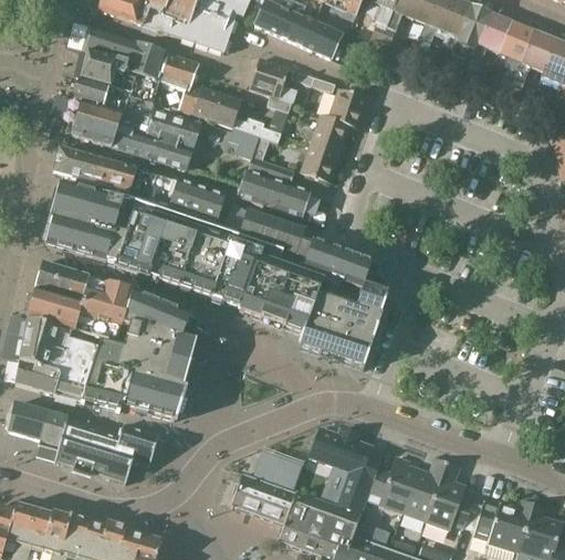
[(101,0),(98,9),(144,24),(146,18),(140,16),(146,0),(101,0)]
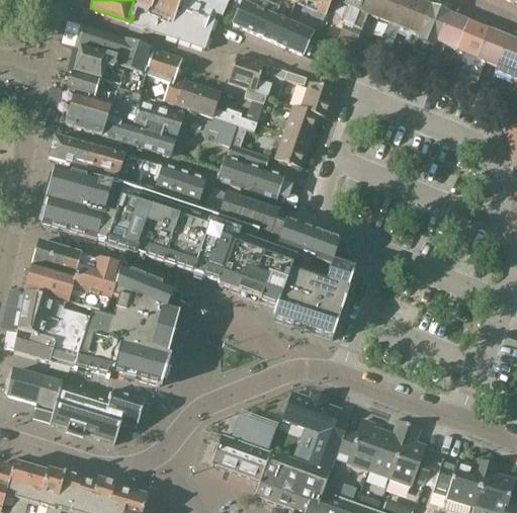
[(134,16),(132,22),(204,48),(218,12),(223,14),(229,0),(134,0),(128,14),(134,16)]
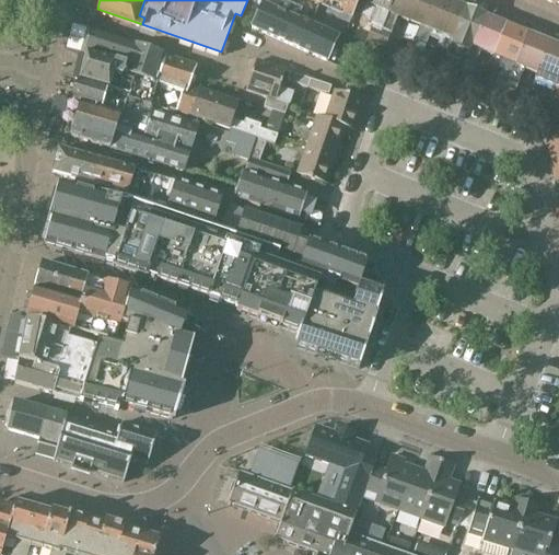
[(290,0),(280,0),(277,7),(264,0),(253,23),(289,39),(299,16),(303,6),(290,0)]
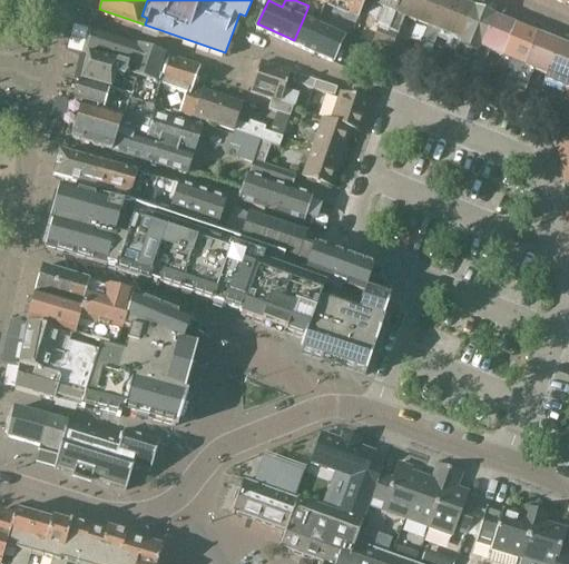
[(325,0),(360,15),(366,0),(325,0)]
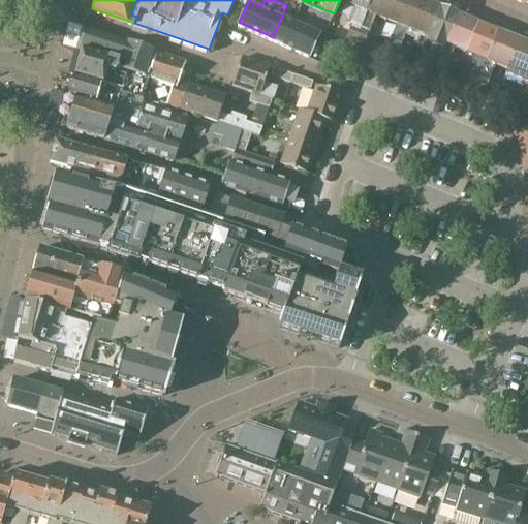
[(346,35),(355,39),(368,8),(371,0),(347,0),(359,5),(353,20),(346,35)]
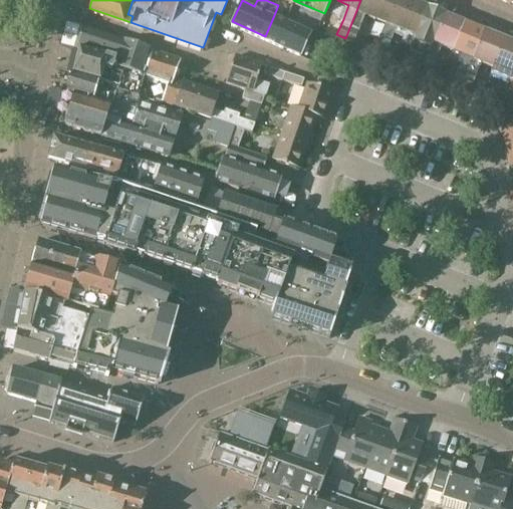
[(366,12),(376,16),(383,0),(360,0),(357,8),(345,38),(354,41),(359,27),(360,27),(366,12)]
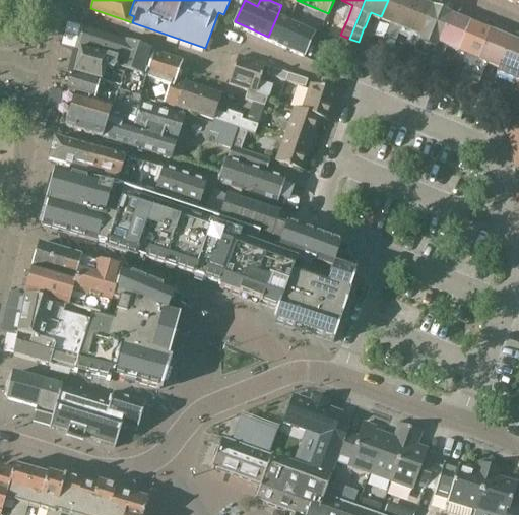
[(396,40),(402,25),(412,0),(388,0),(381,16),(392,20),(385,37),(387,38),(381,52),(390,55),(396,40)]
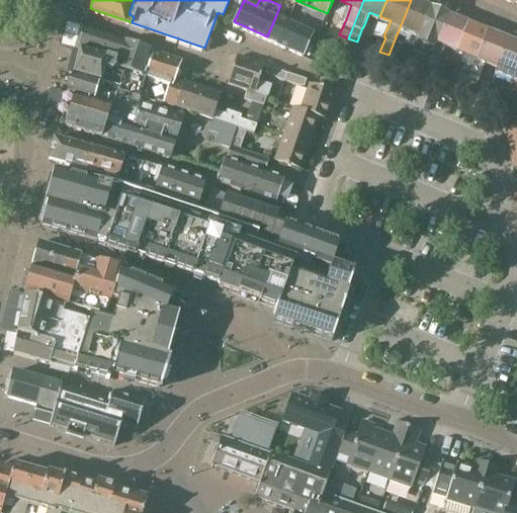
[(408,38),(417,43),(421,32),(432,6),(417,0),(411,0),(401,25),(411,29),(408,38)]
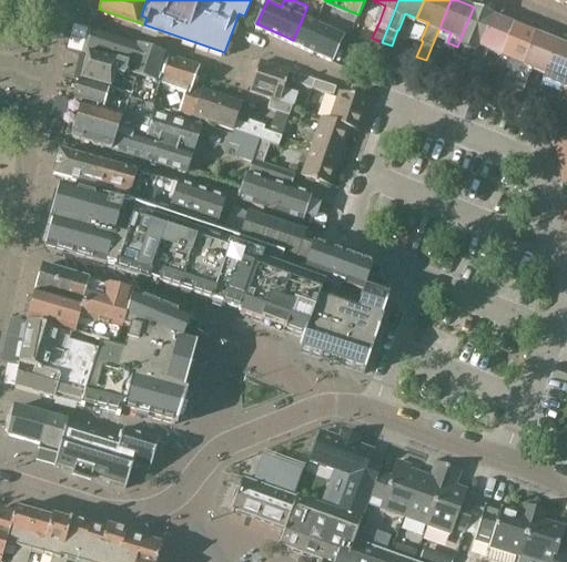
[(456,72),(466,77),(493,12),(474,4),(474,7),(462,36),(457,47),(454,53),(463,57),(456,72)]
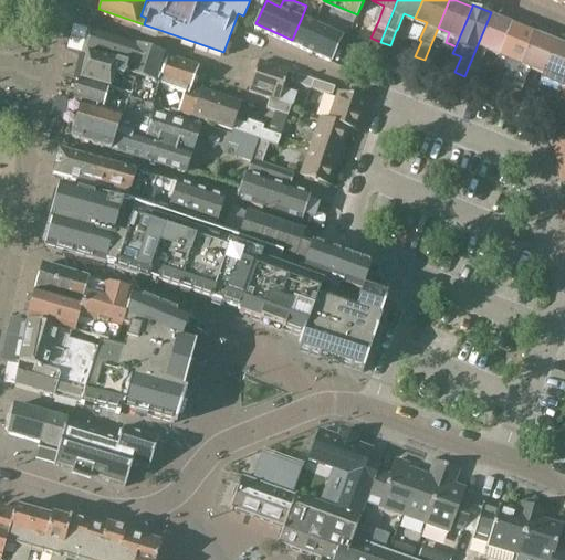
[(488,48),(499,52),(512,22),(491,14),(492,12),(491,12),(464,76),(474,81),(488,48)]
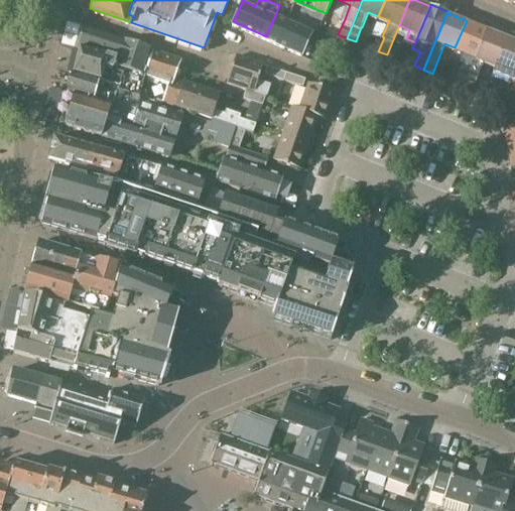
[(275,15),(266,36),(301,52),(311,32),(275,15)]
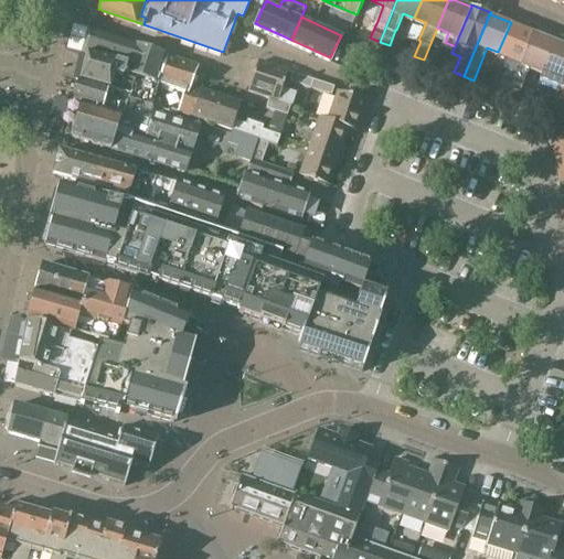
[(499,90),(508,94),(533,32),(511,22),(498,52),(512,57),(499,90)]
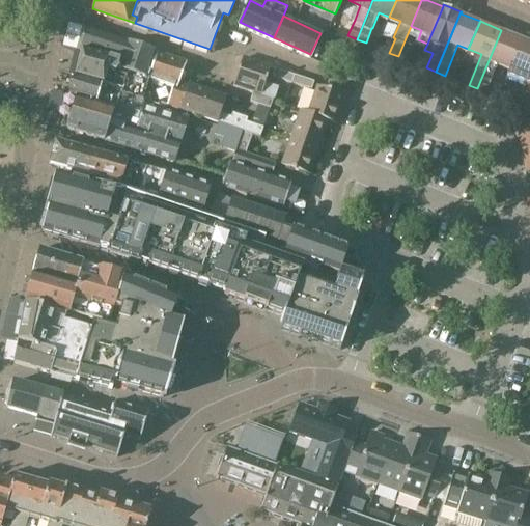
[(86,24),(81,48),(120,58),(127,38),(86,24)]
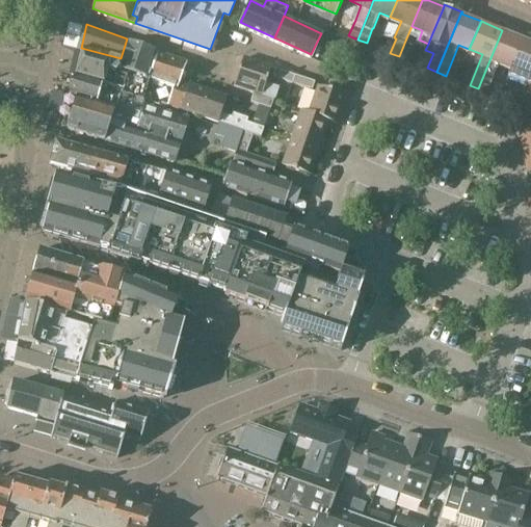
[(500,61),(511,67),(523,37),(502,30),(478,88),(487,93),(500,61)]
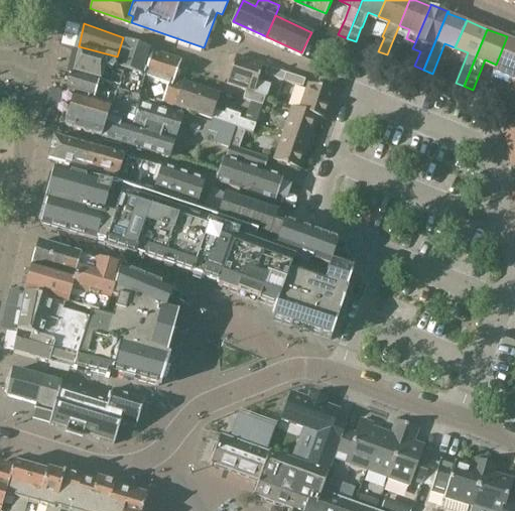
[(317,40),(326,44),(330,35),(320,31),(317,40)]
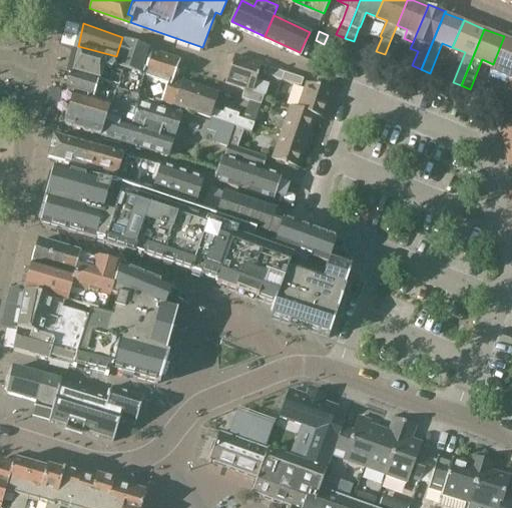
[(357,43),(364,45),(367,39),(360,36),(357,43)]
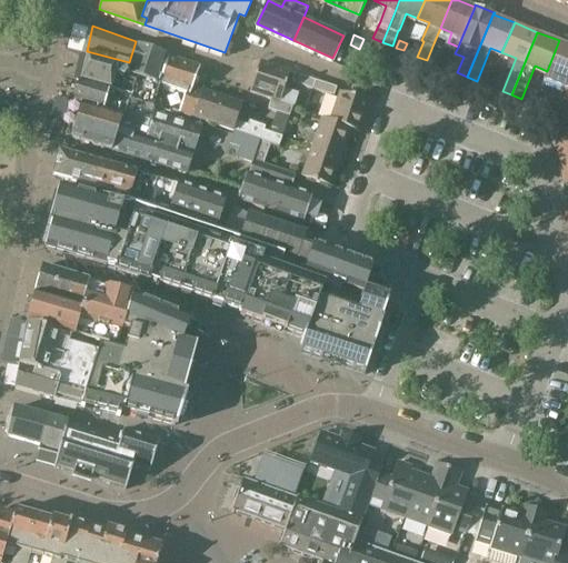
[(567,44),(559,40),(547,71),(545,77),(567,86),(567,44)]
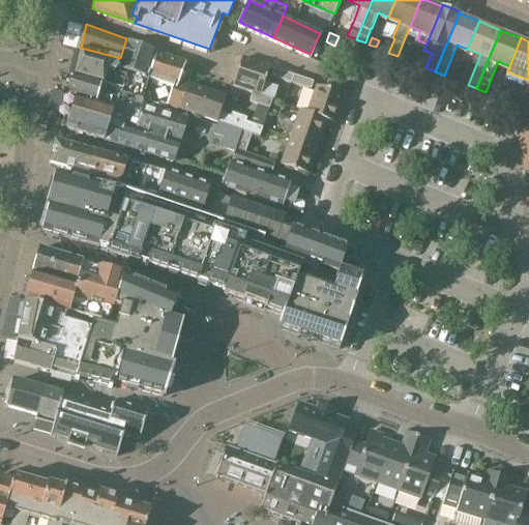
[(143,95),(149,76),(158,50),(126,38),(120,58),(117,70),(126,75),(122,89),(143,95)]
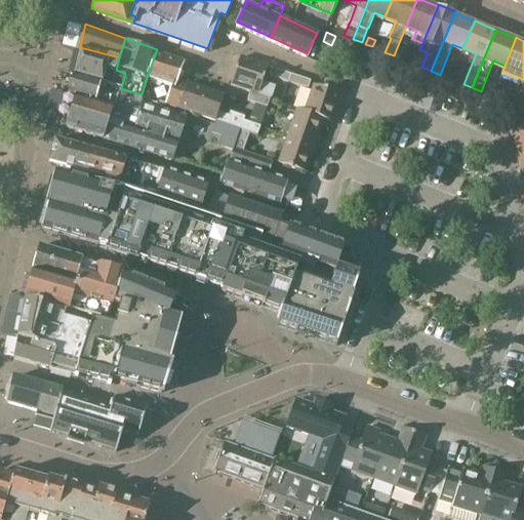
[(376,39),(373,47),(380,49),(384,42),(376,39)]
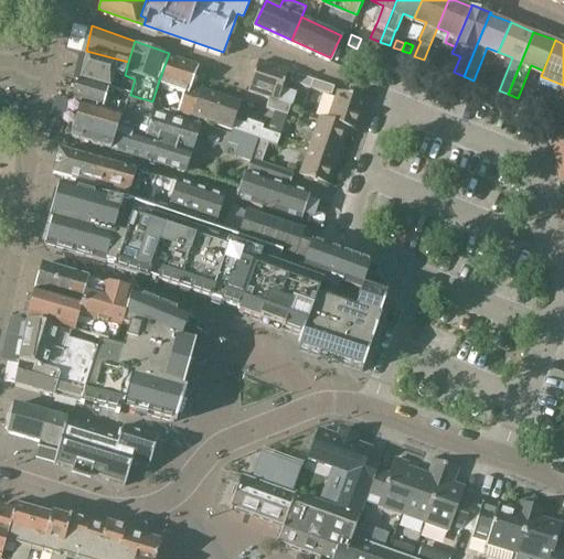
[(431,43),(424,60),(434,64),(440,46),(431,43)]
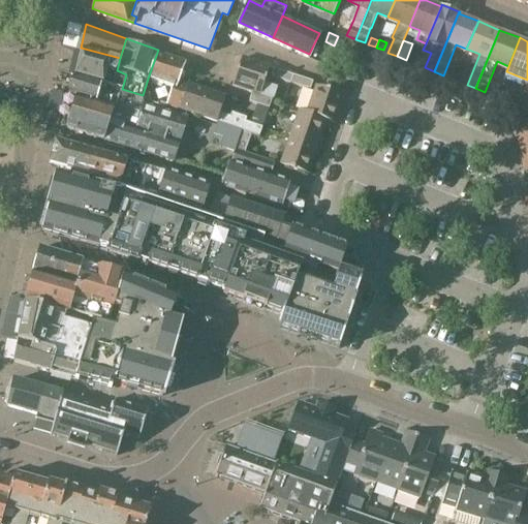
[(75,73),(120,88),(122,89),(126,74),(117,70),(120,58),(81,48),(75,73)]
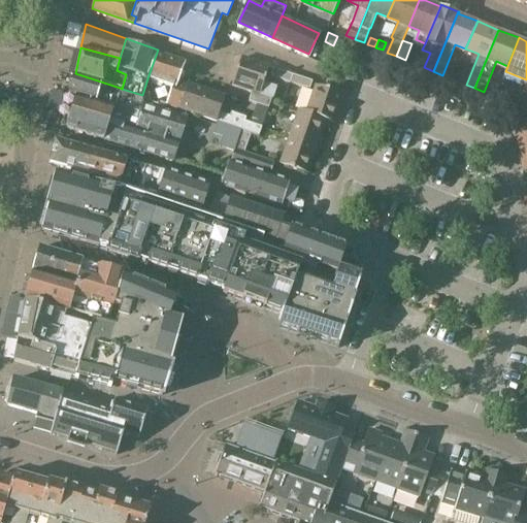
[(158,50),(149,75),(173,84),(167,101),(180,105),(189,80),(179,77),(186,59),(158,50)]
